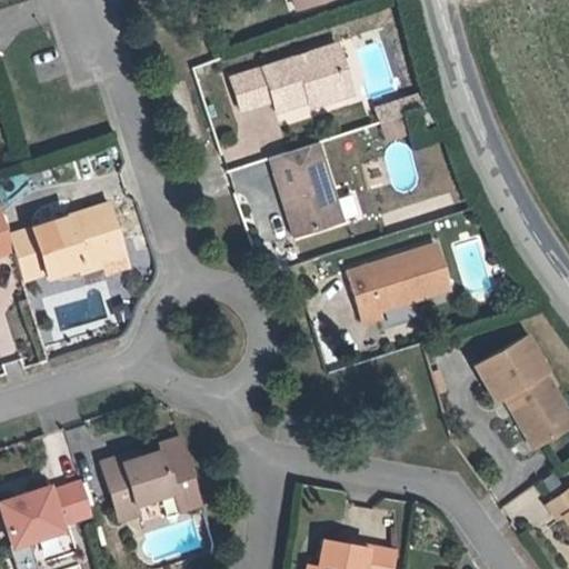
[(325,0),(292,0),(296,9),(325,0)]
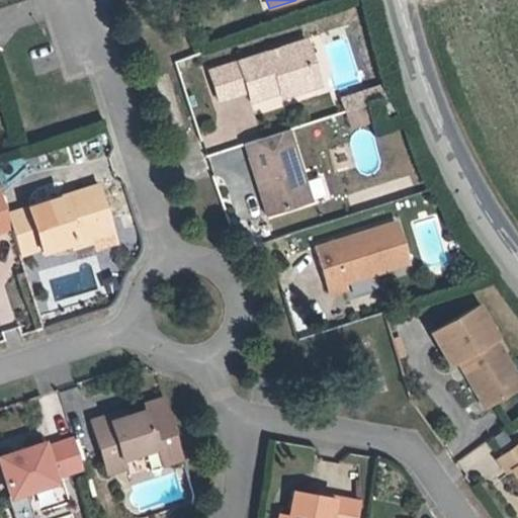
[(312,62),(305,39),(295,42),(301,60),(312,62)]
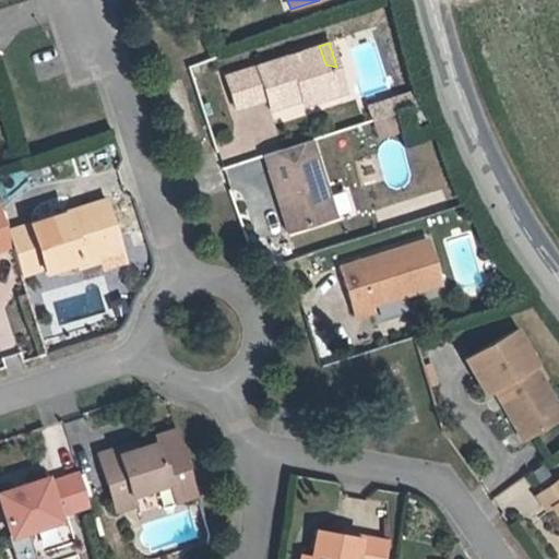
[(344,91),(336,67),(325,64),(319,46),(299,52),(301,58),(290,61),(289,56),(225,76),(236,108),(266,98),(270,108),(301,98),(319,93),(321,98),(344,91)]
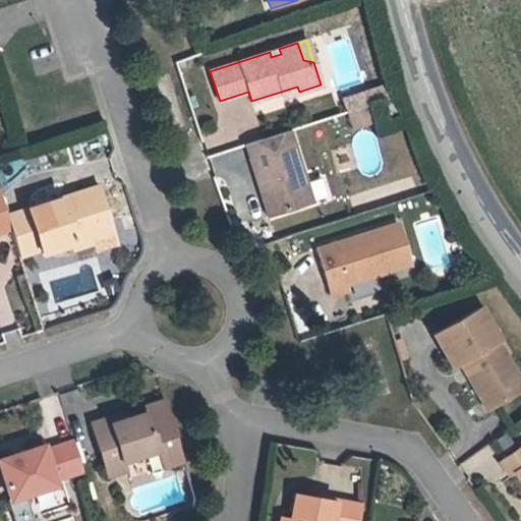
[(283,98),(299,92),(297,87),(281,92),(283,98)]
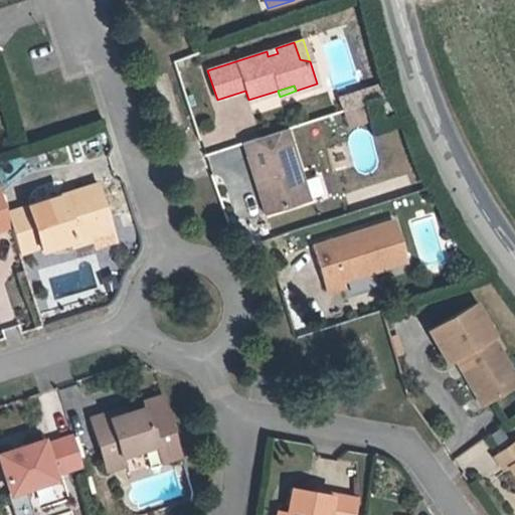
[(367,103),(363,91),(354,94),(357,106),(367,103)]
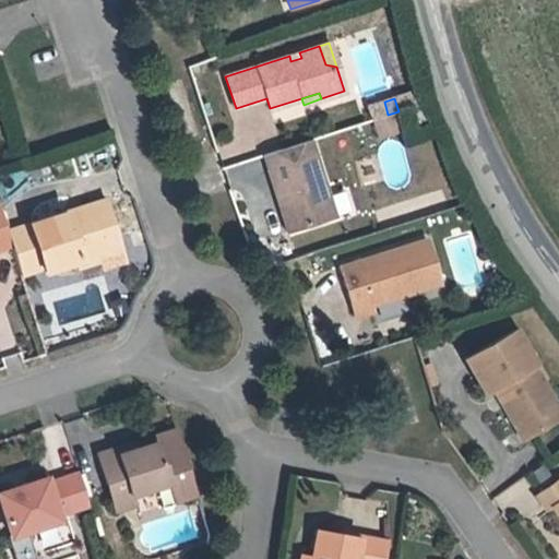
[(388,115),(384,102),(368,107),(372,120),(388,115)]
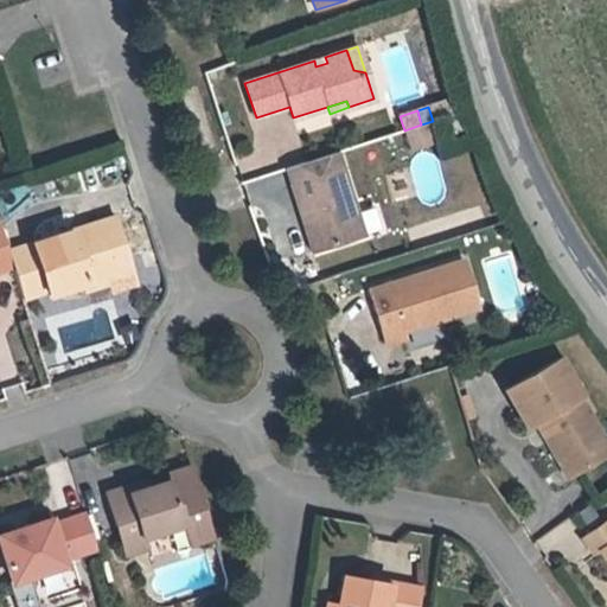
[(465,131),(459,114),(442,120),(448,136),(465,131)]
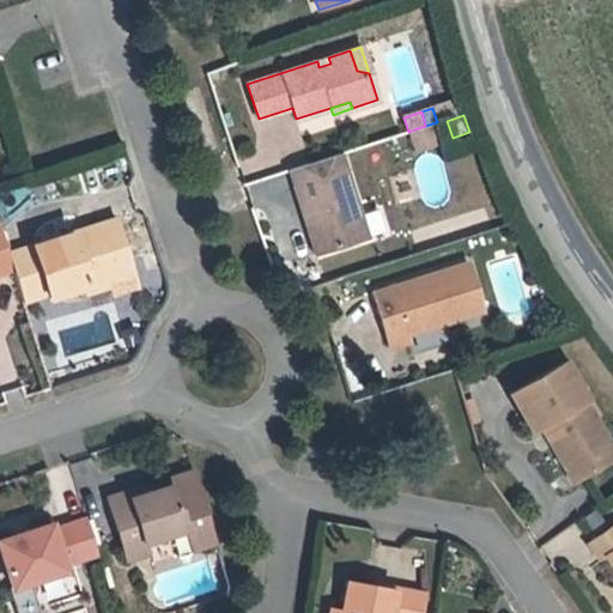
[(368,238),(340,153),(289,170),(316,254),(368,238)]
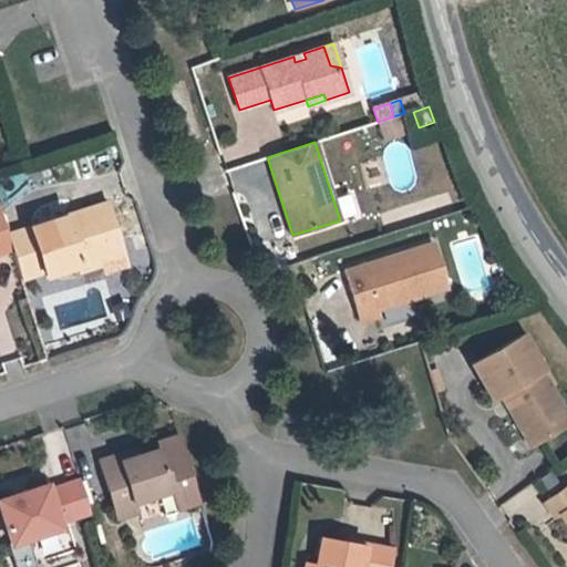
[(106,200),(7,232),(12,249),(23,285),(78,268),(80,275),(102,268),(104,276),(127,268),(106,200)]
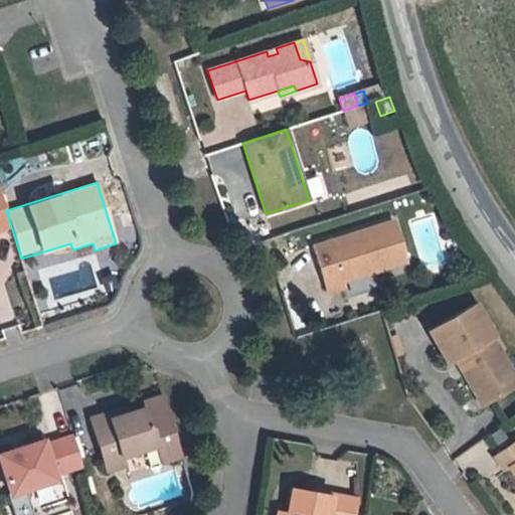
[(0,228),(11,226),(6,210),(0,192),(0,228)]
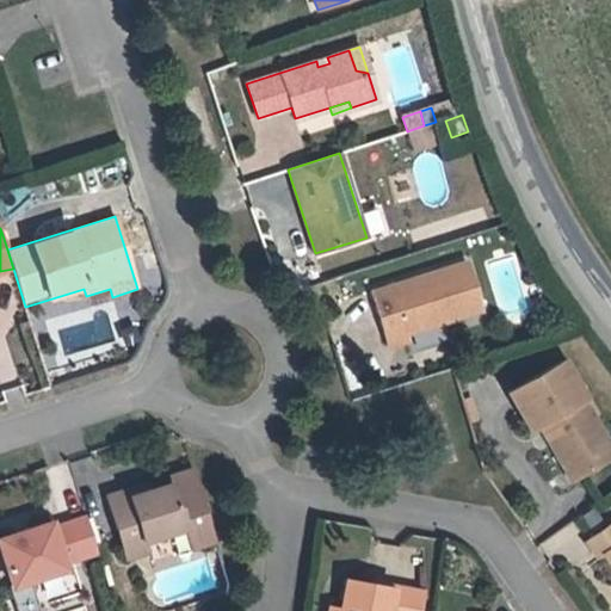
[(481,310),(467,263),(371,291),(389,347),(408,340),(406,334),(481,310)]
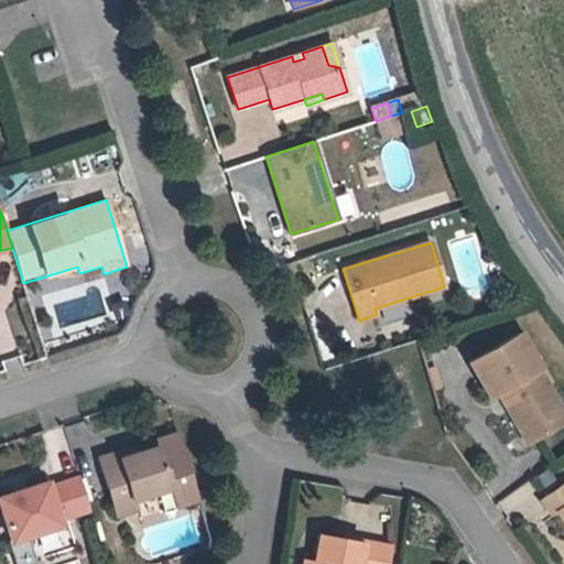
[(331,263),(327,252),(315,256),(318,267),(331,263)]
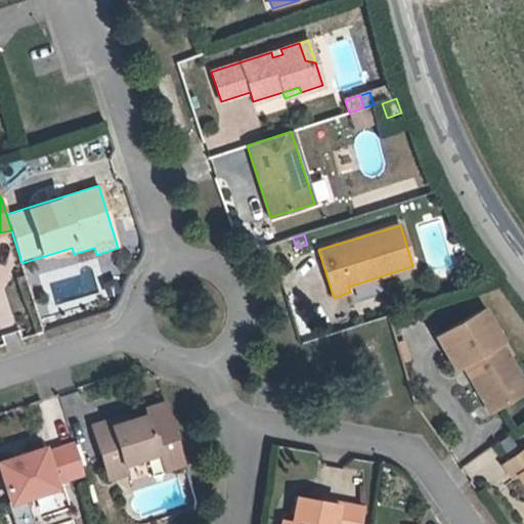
[(514,380),(519,377),(499,343),(503,342),(483,308),(436,336),(455,368),(463,365),(467,362),(472,372),(470,378),(490,412),(511,400),(514,380)]
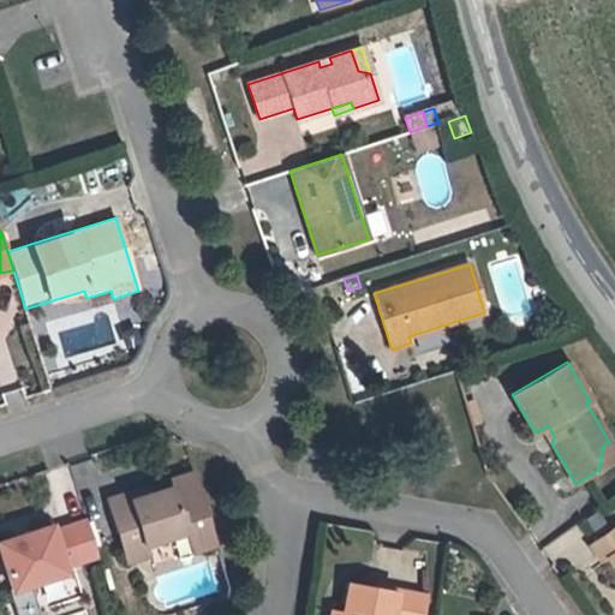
[(554,436),(548,425),(543,429),(551,443),(554,436)]
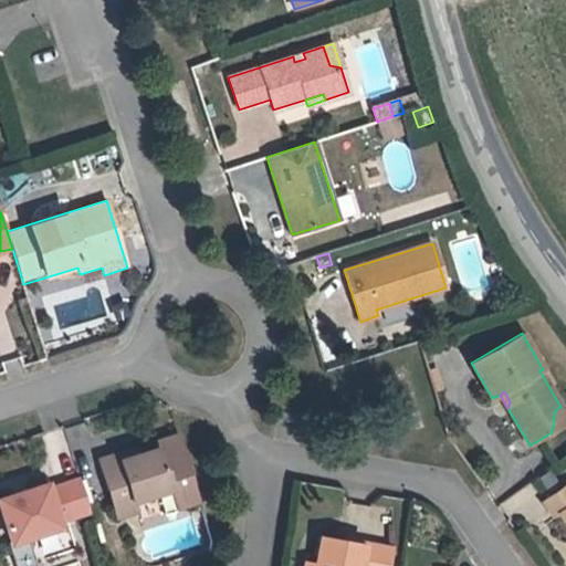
[(565,423),(565,416),(561,407),(555,410),(552,432),(565,423)]
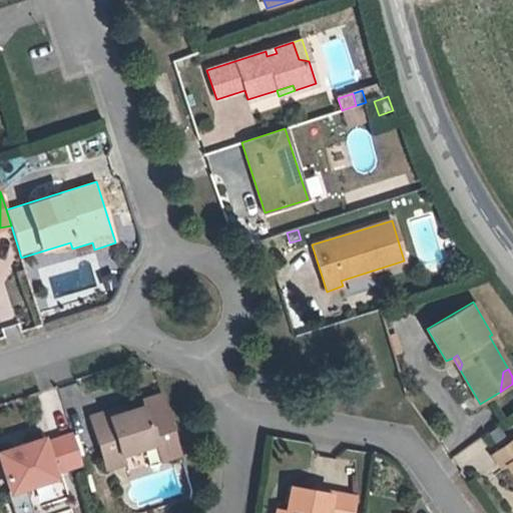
[(175,437),(162,394),(141,401),(142,407),(125,412),(109,417),(107,411),(89,417),(105,468),(123,463),(120,454),(155,443),(175,437)]
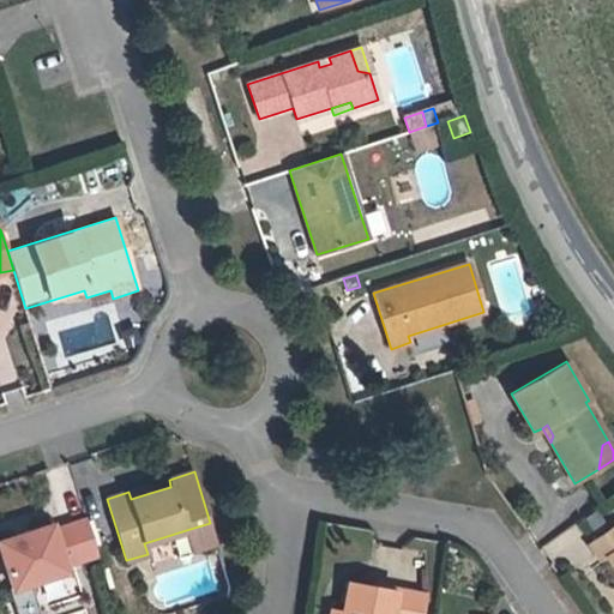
[(150,493),(148,486),(128,492),(131,499),(150,493)]
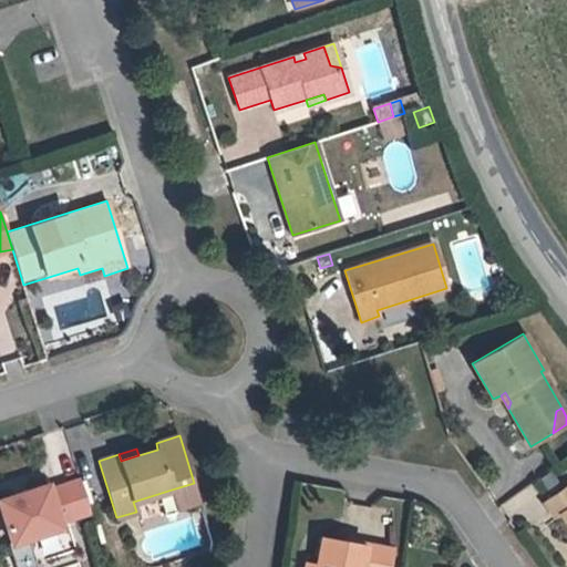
[(58,522),(90,512),(80,480),(48,491),(45,484),(0,498),(0,514),(9,543),(7,544),(14,566),(35,566),(27,538),(60,527),(58,522)]
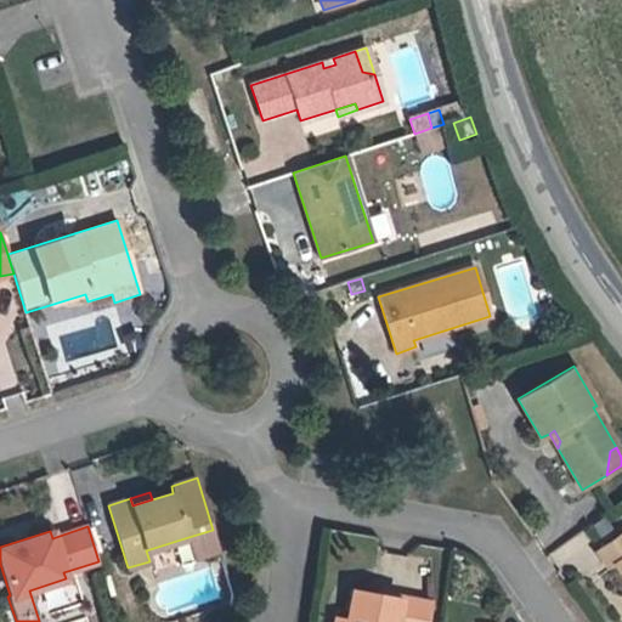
[(220,550),(213,530),(188,537),(196,559),(220,550)]
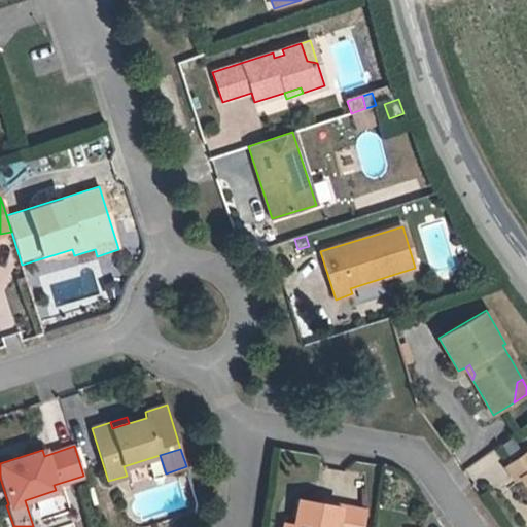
[(526,452),(506,467),(517,481),(522,478),(526,485),(526,452)]
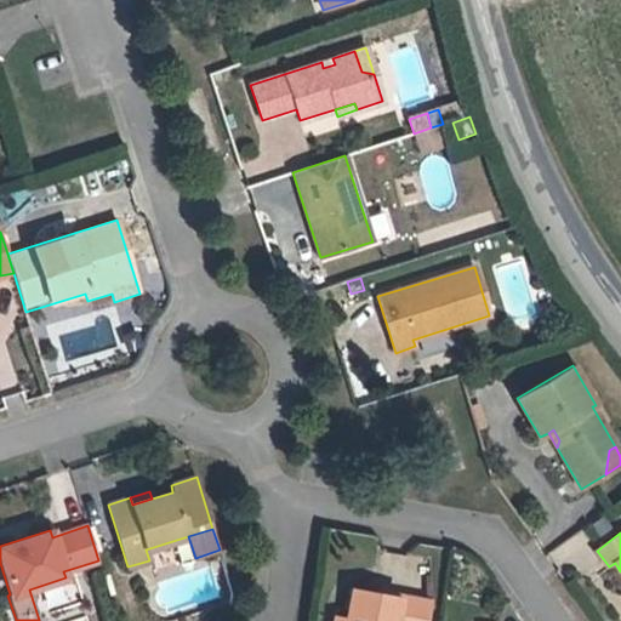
[(153,547),(155,563),(189,558),(187,542),(153,547)]
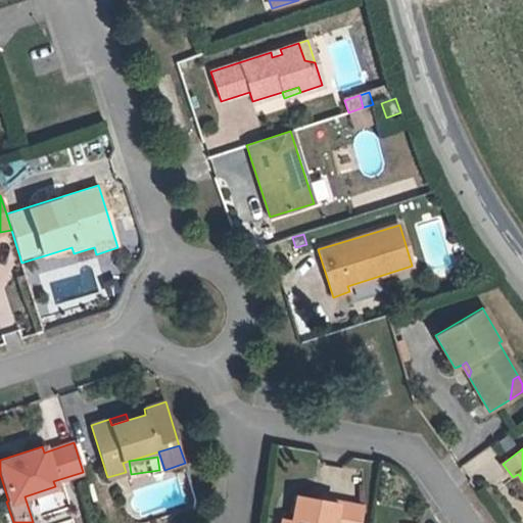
[(361,522),(364,509),(295,496),(291,522),(290,522),(361,522)]
